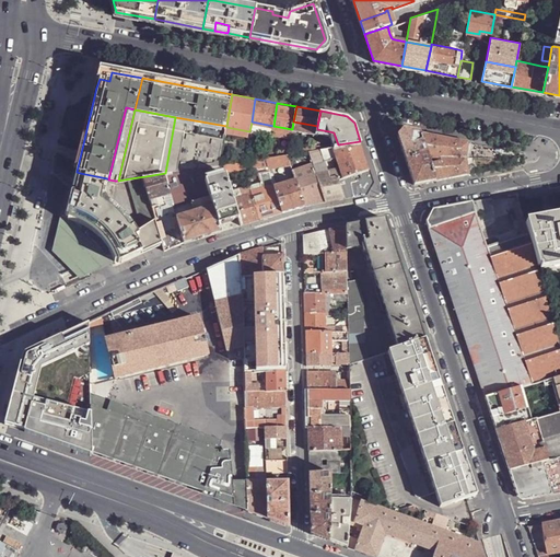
[(165,173),(194,167),(201,122),(175,117),(165,173)]
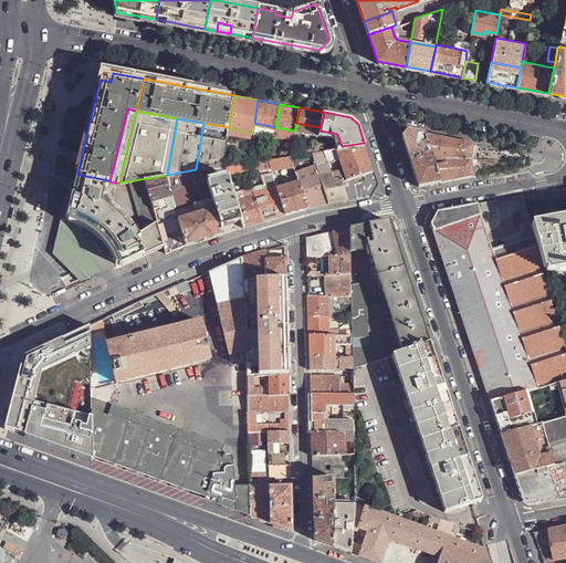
[(206,168),(221,166),(229,128),(229,127),(203,123),(196,169),(206,168)]
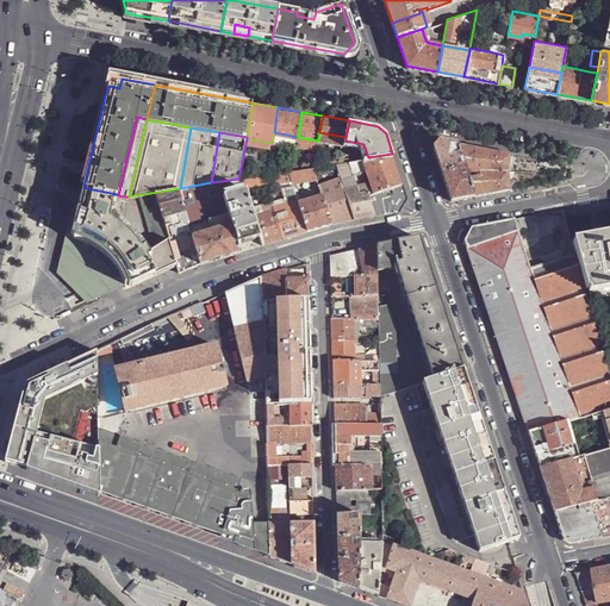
[(274,132),(273,138),(297,143),(298,137),(274,132)]
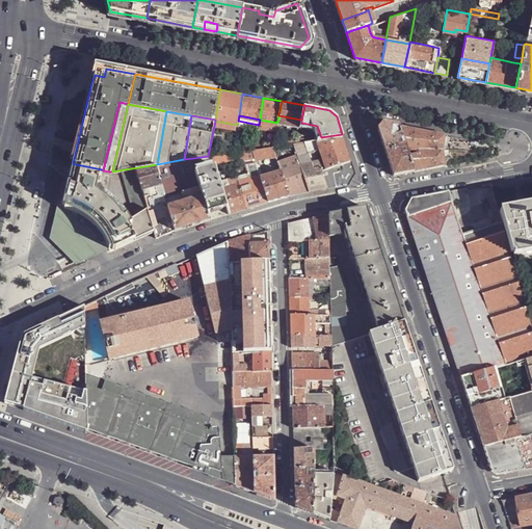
[(301,120),(278,115),(277,123),(283,124),(283,122),(300,125),(301,123),(301,120)]
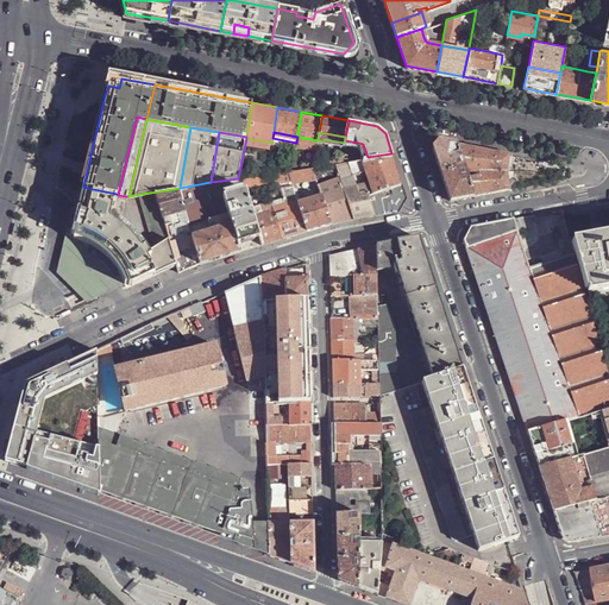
[(296,143),(316,147),(318,140),(297,137),(296,143)]
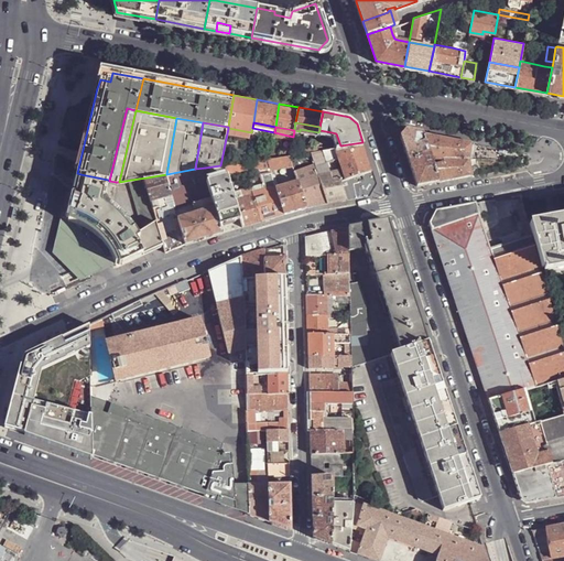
[(423,131),(407,128),(401,135),(409,160),(430,153),(423,131)]
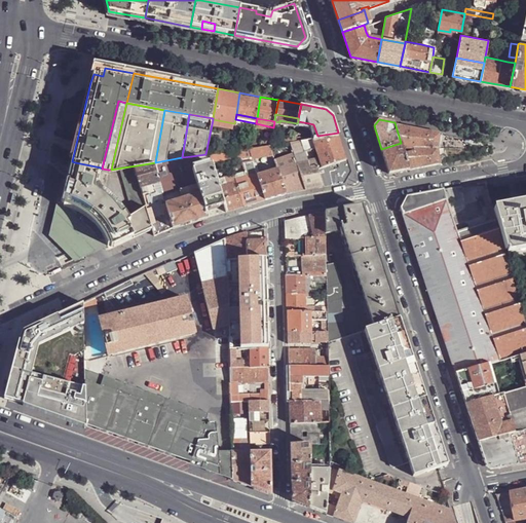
[(395,122),(401,143),(412,144),(412,146),(438,146),(440,131),(395,122)]
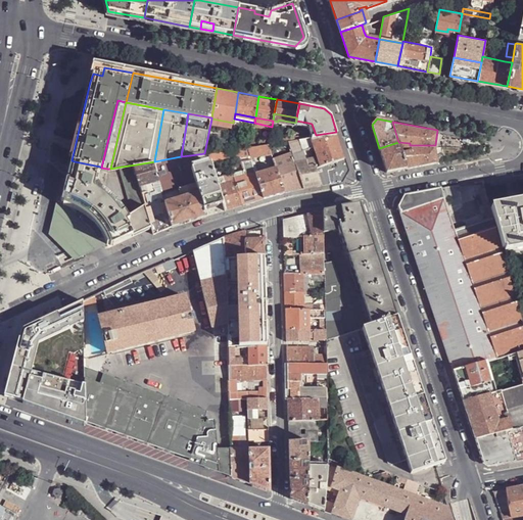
[(345,156),(336,132),(316,135),(312,136),(315,145),(321,163),(331,161),(337,158),(345,156)]
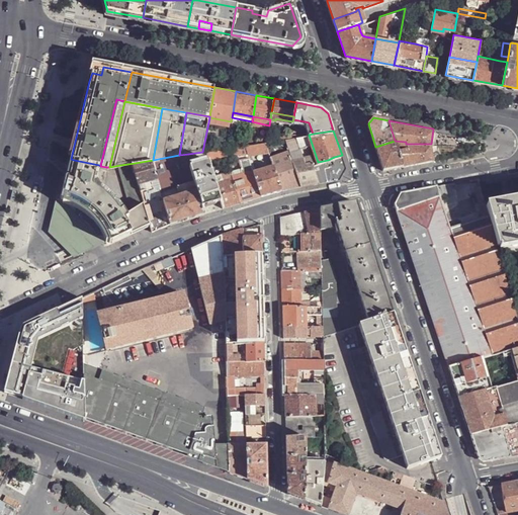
[(309,135),(296,137),(298,143),(300,147),(312,144),(309,135)]
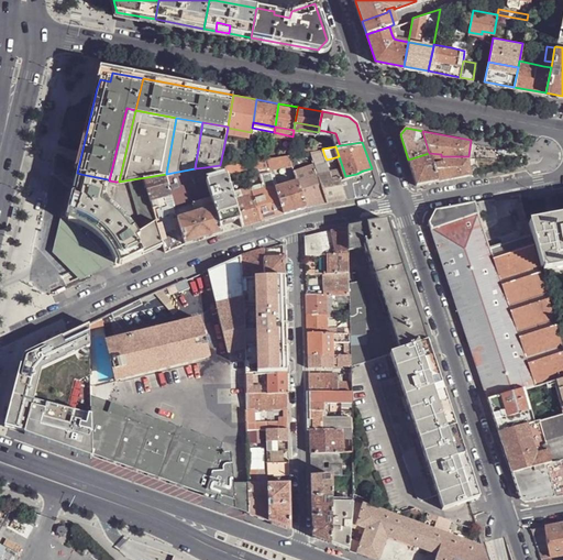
[(324,155),(322,149),(315,150),(311,151),(312,155),(313,157),(317,157),(324,155)]
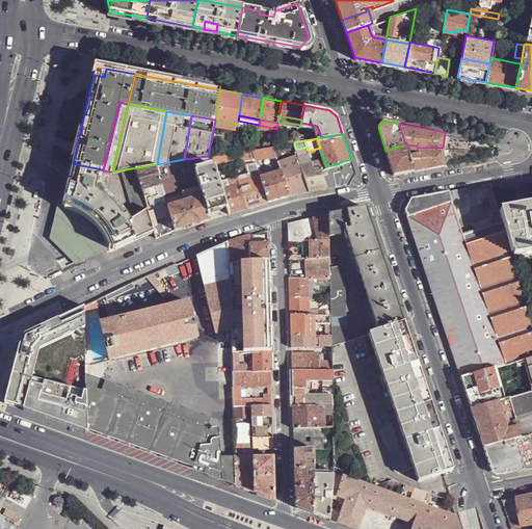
[(294,142),(273,146),(275,151),(295,147),(294,142)]
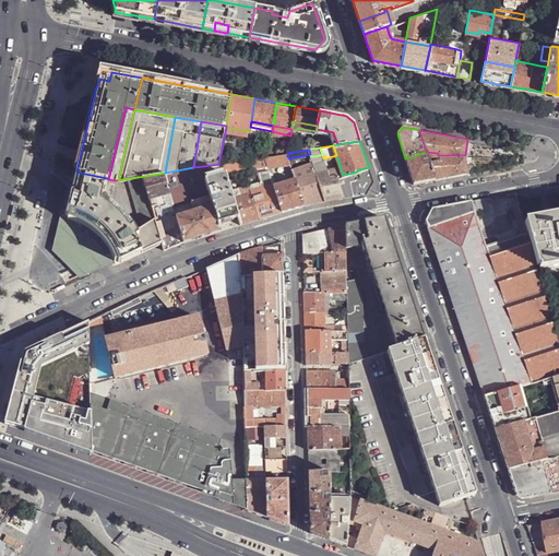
[(414,182),(435,178),(429,162),(427,155),(426,152),(405,158),(414,182)]
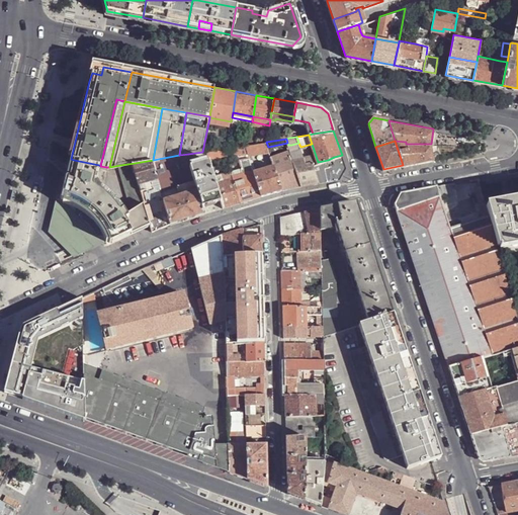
[(266,142),(246,145),(248,151),(249,154),(254,153),(268,150),(268,147),(266,142)]
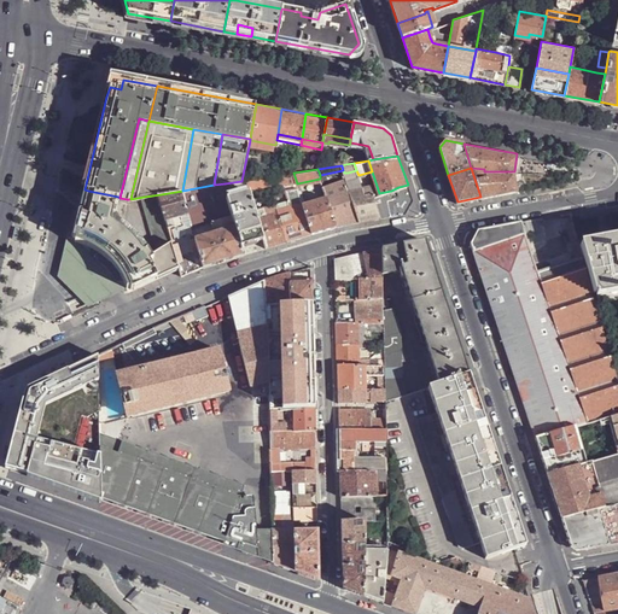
[(518,189),(514,171),(484,171),(474,179),(481,197),(518,189)]
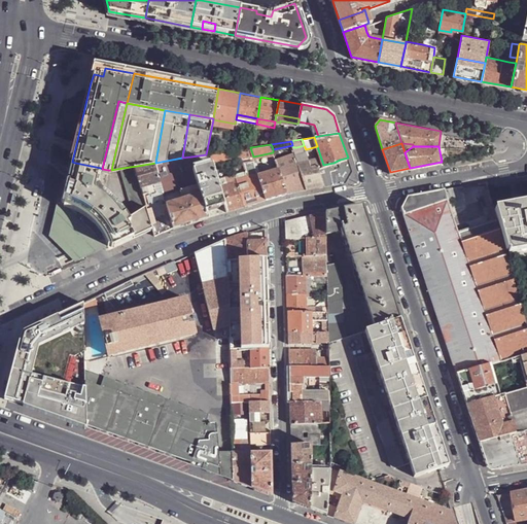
[(252,153),(250,147),(230,150),(229,150),(231,158),(252,153)]
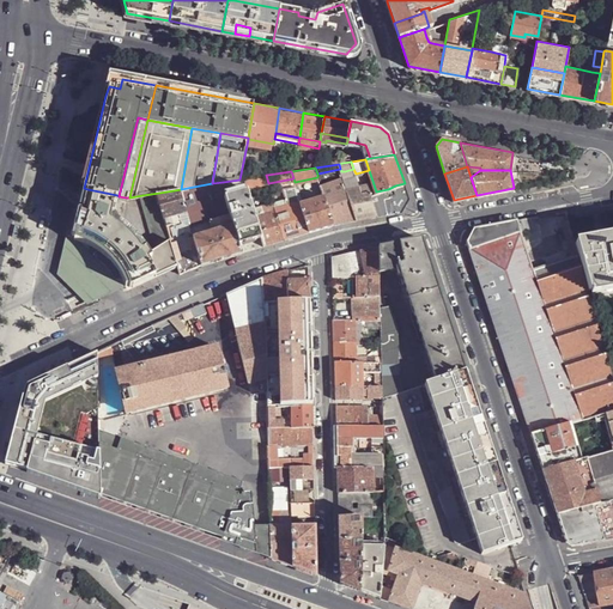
[(334,223),(357,218),(347,189),(344,177),(321,183),(325,194),(334,223)]
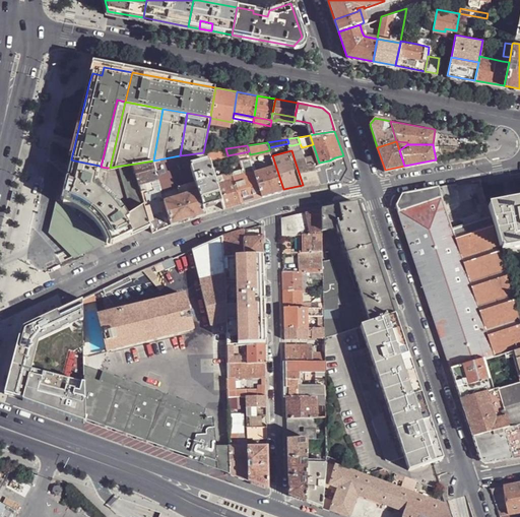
[(255,153),(250,154),(253,166),(254,171),(255,171),(260,170),(255,153)]
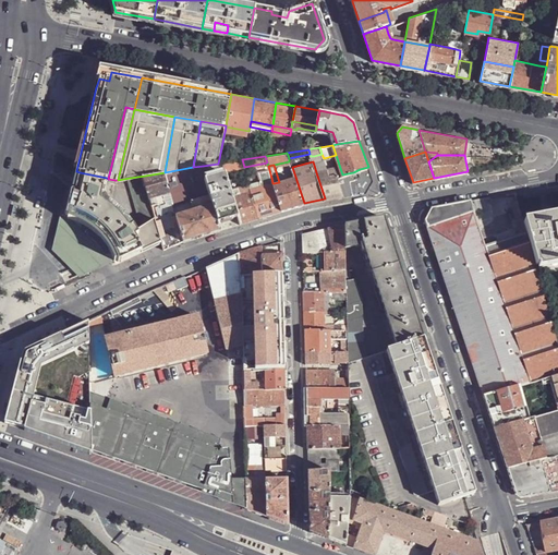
[(178,215),(214,204),(206,178),(203,166),(193,167),(165,172),(170,192),(178,215)]
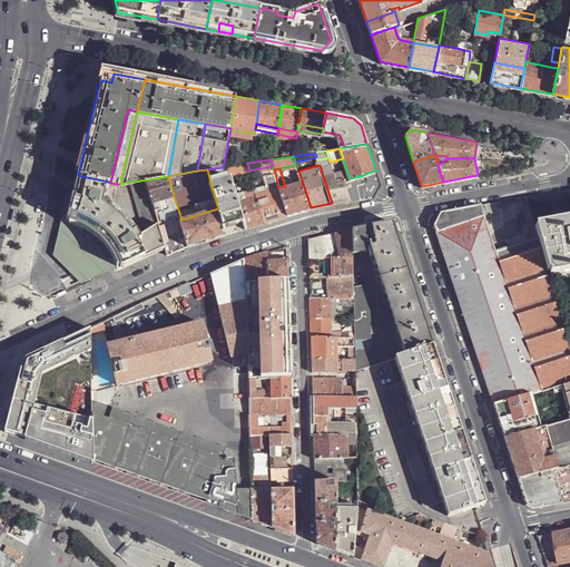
[(277,182),(274,169),(264,173),(266,185),(277,182)]
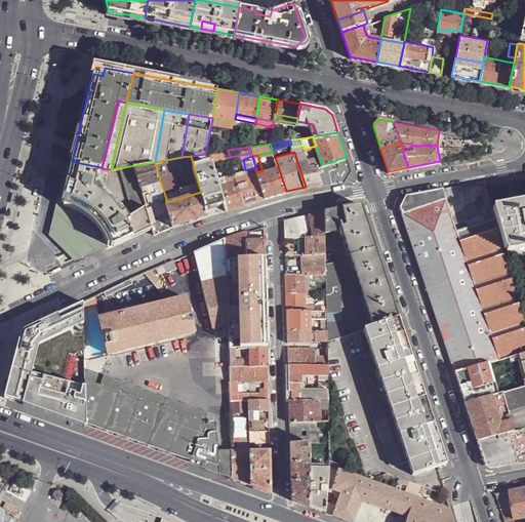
[(347,157),(338,159),(340,165),(337,166),(339,181),(344,179),(351,168),(347,157)]
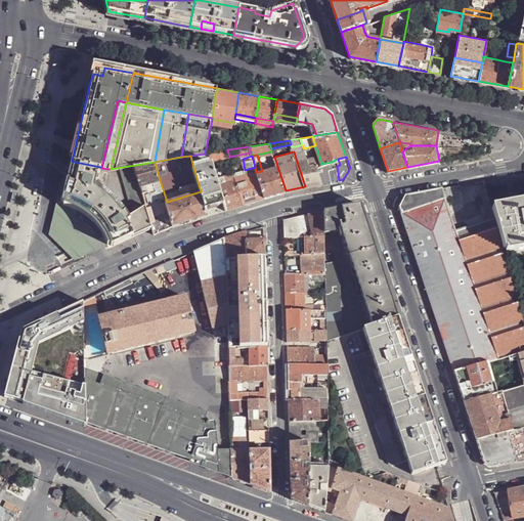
[(305,186),(322,183),(317,166),(316,163),(309,165),(308,159),(297,162),(305,186)]
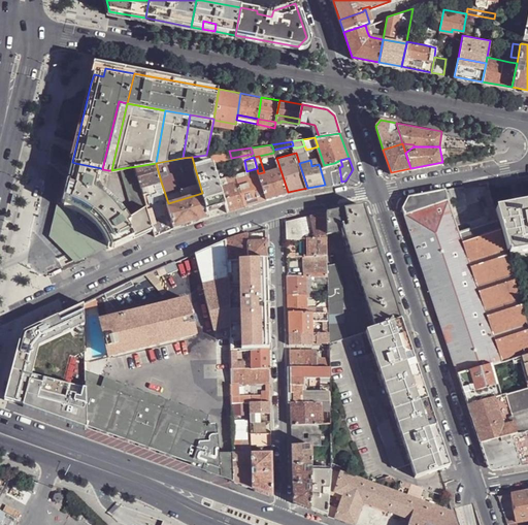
[(213,162),(195,168),(202,193),(206,209),(226,202),(221,186),(219,177),(213,162)]
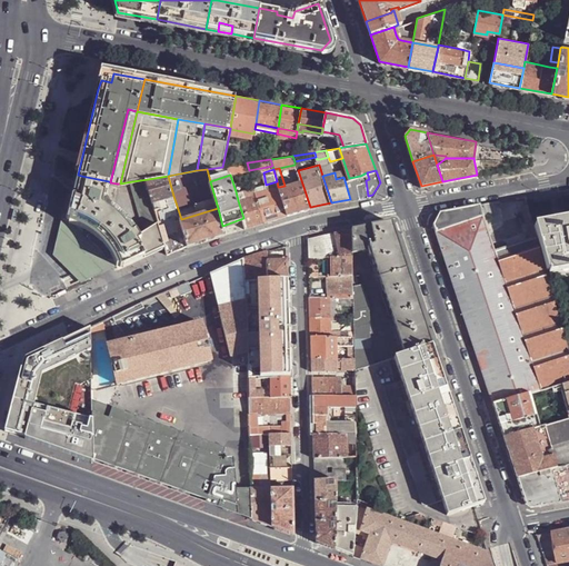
[(106,205),(103,204),(107,192),(107,189),(109,181),(81,176),(77,194),(80,199),(82,204),(83,208),(85,212),(85,218),(85,224),(83,231),(108,255),(115,250),(118,258),(121,266),(149,254),(146,246),(138,248),(136,240),(142,237),(139,234),(137,229),(133,231),(131,228),(131,227),(120,215),(106,205)]
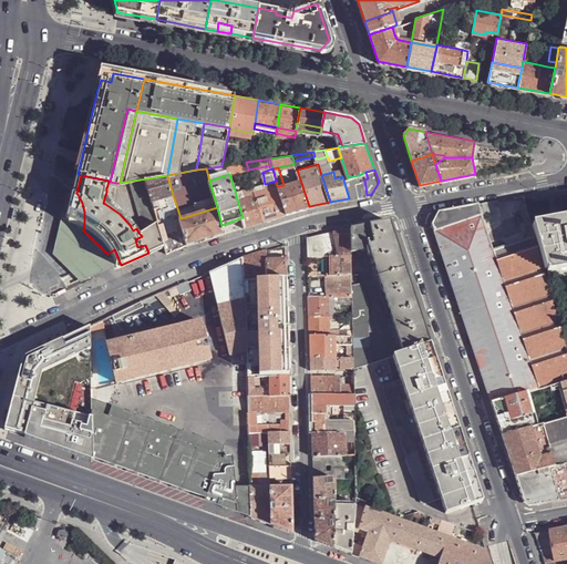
[(173,195),(167,175),(147,178),(153,200),(173,195)]
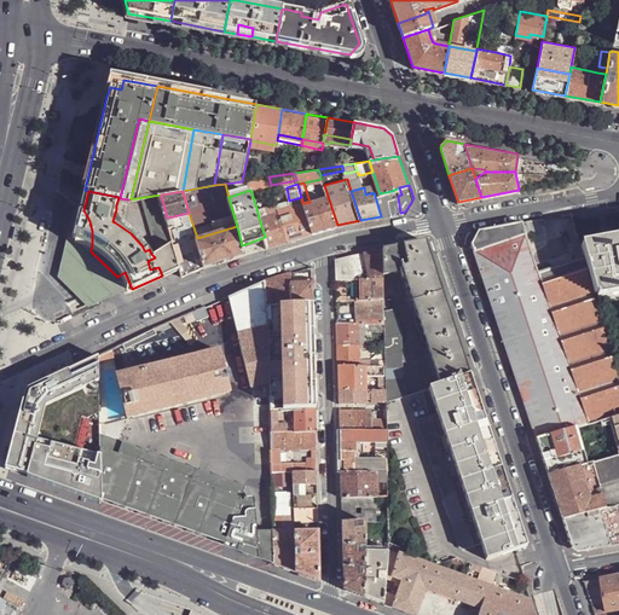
[(400,213),(398,196),(393,197),(392,191),(380,193),(375,196),(381,216),(400,213)]
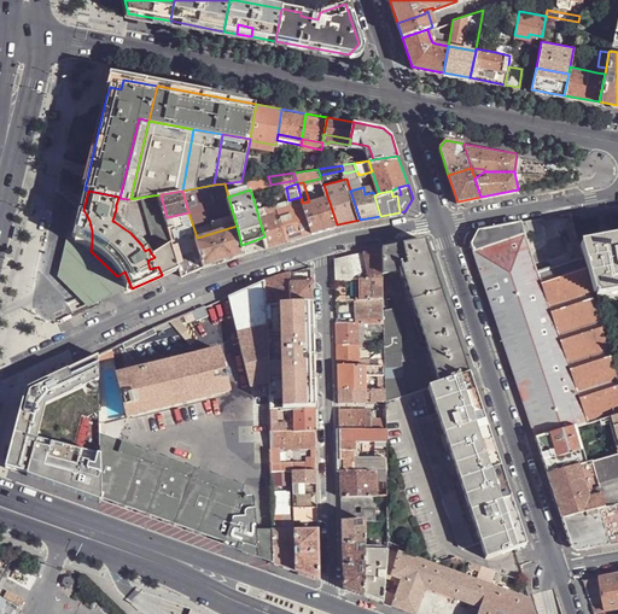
[(157,246),(161,249),(174,243),(167,217),(161,194),(144,197),(157,246)]
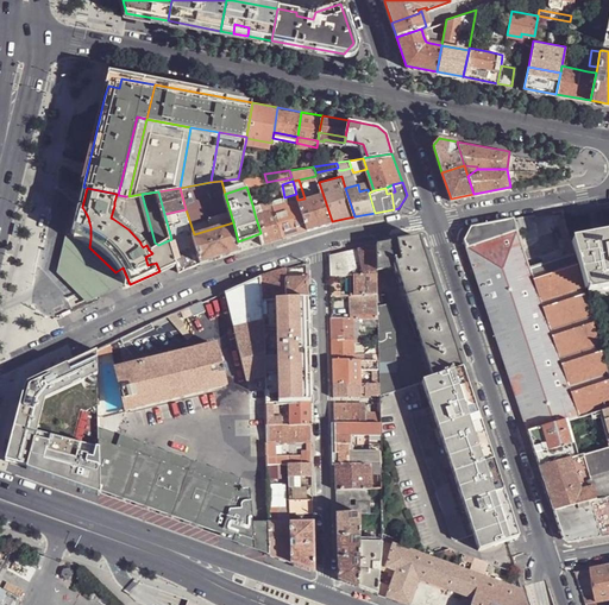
[(332,221),(322,193),(305,199),(299,200),(308,228),(332,221)]
